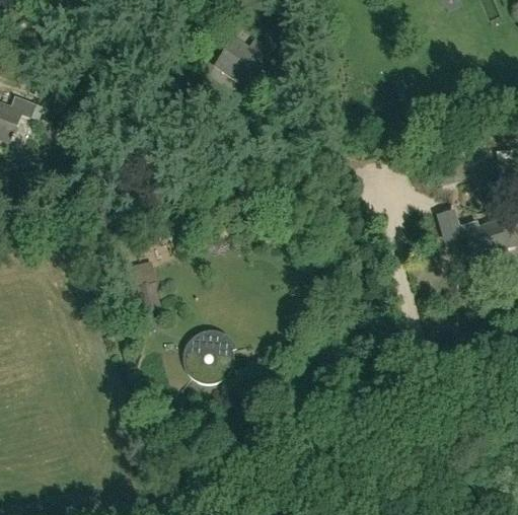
[(461,0),(485,11),(490,0),(461,0)]
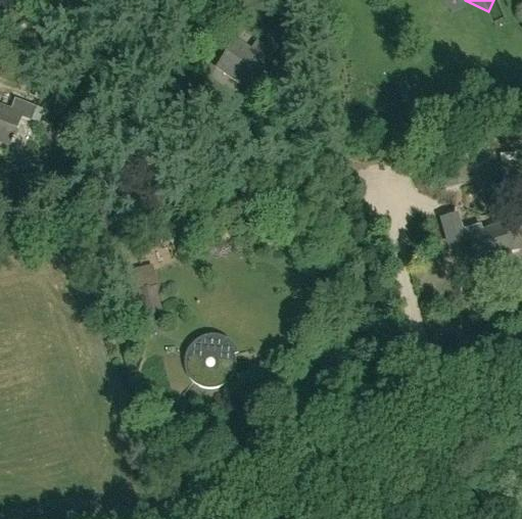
[(248,48),(234,38),(216,65),(240,82),(257,57),(266,63),(274,50),(255,38),(248,48)]
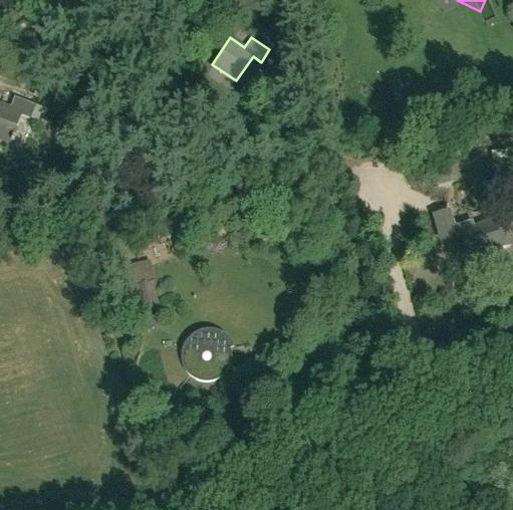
[(0,136),(10,141),(20,112),(29,116),(34,102),(14,94),(9,105),(0,101),(0,136)]
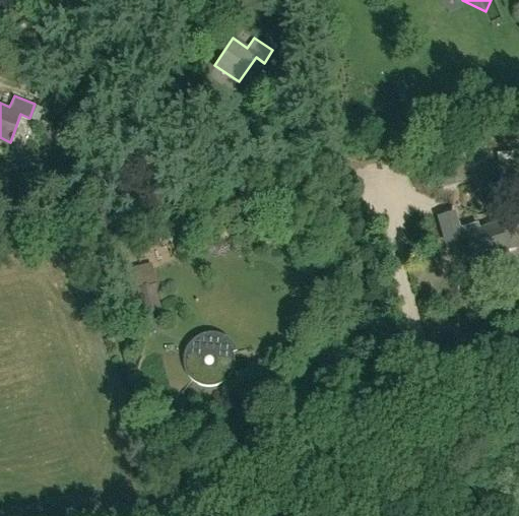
[(439,164),(442,184),(466,180),(462,159),(439,164)]
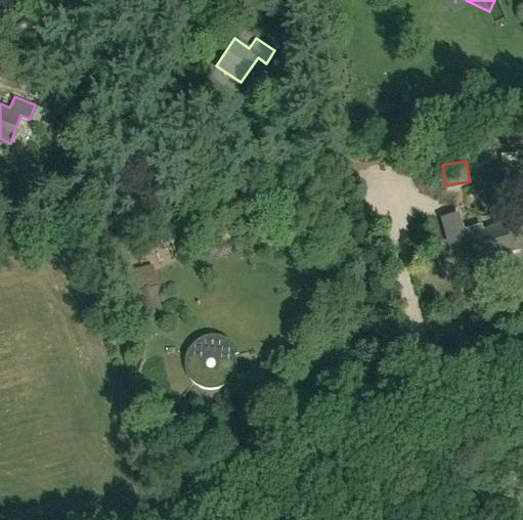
[(456,214),(441,218),(449,243),(469,236),(477,262),(509,252),(500,224),(481,230),(479,225),(462,230),(456,214)]
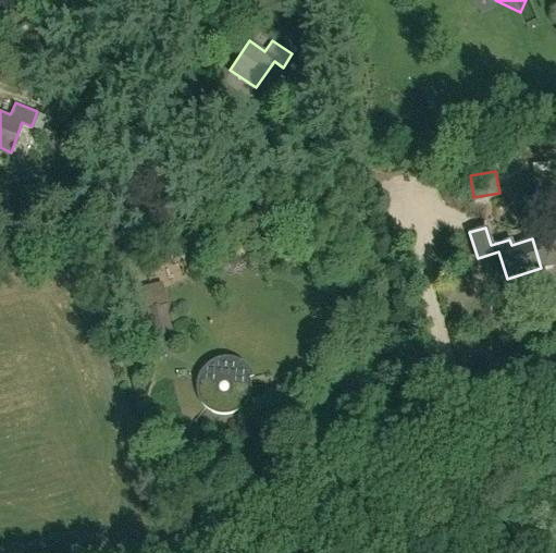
[(195,369),(201,372),(198,380),(198,388),(200,396),(206,403),(212,407),(221,409),(229,408),(236,405),(243,398),(246,391),(247,383),(254,380),(250,371),(245,364),(237,357),(229,354),(219,354),(209,357),(201,361),(195,369)]
